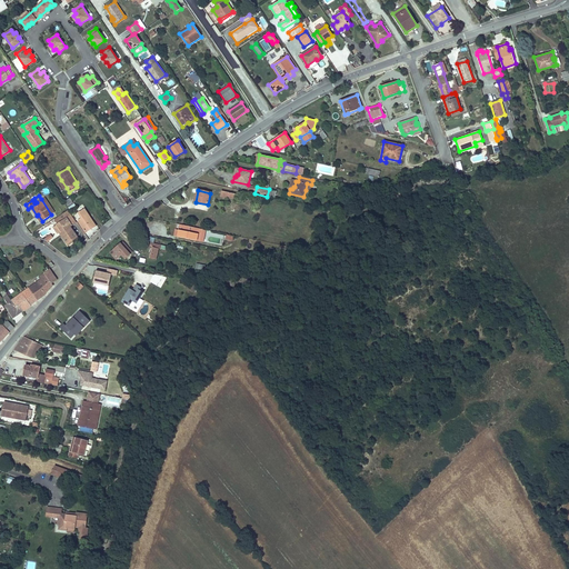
[(45,197),(41,199),(51,215),(55,212),(45,197)]
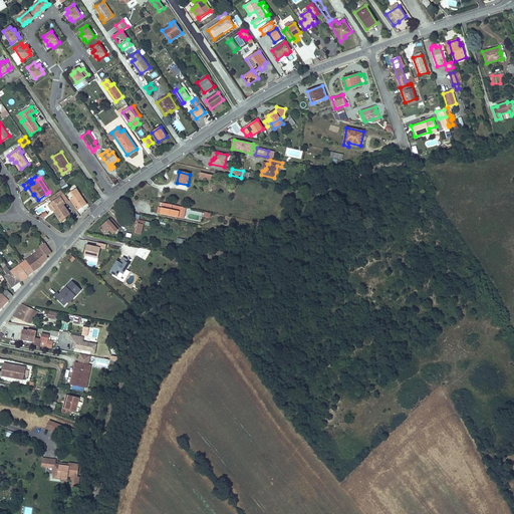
[(71,193),(74,197),(70,200),(78,211),(87,205),(79,194),(76,189),(71,193)]
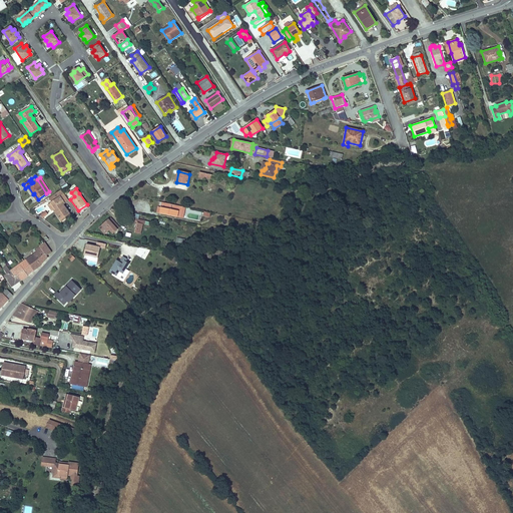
[(69,200),(61,189),(48,197),(52,202),(51,202),(56,210),(54,211),(60,219),(69,212),(63,204),(69,200)]
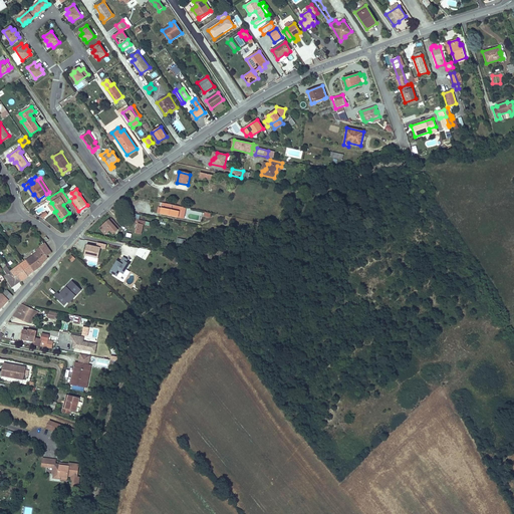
[(56,211),(51,203),(48,205),(51,211),(53,210),(54,212),(56,211)]
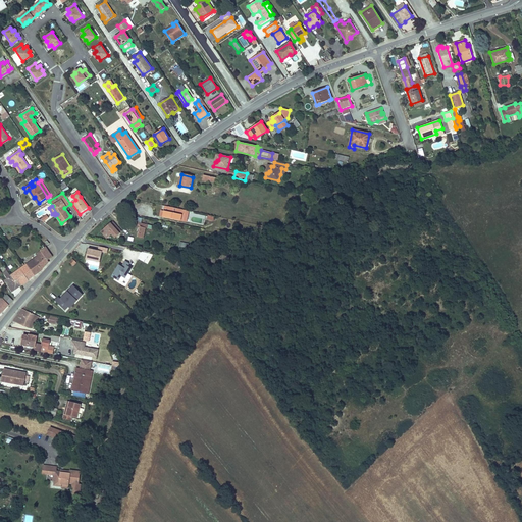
[(165,210),(164,217),(181,221),(184,209),(166,206),(165,210)]
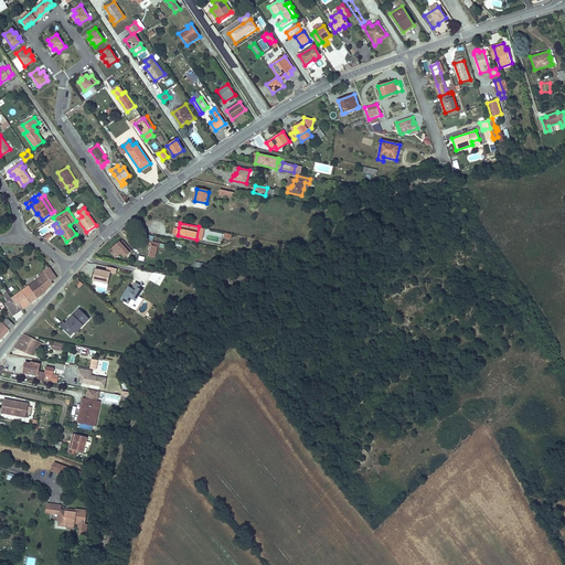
[(77,236),(76,234),(66,242),(67,244),(77,236)]
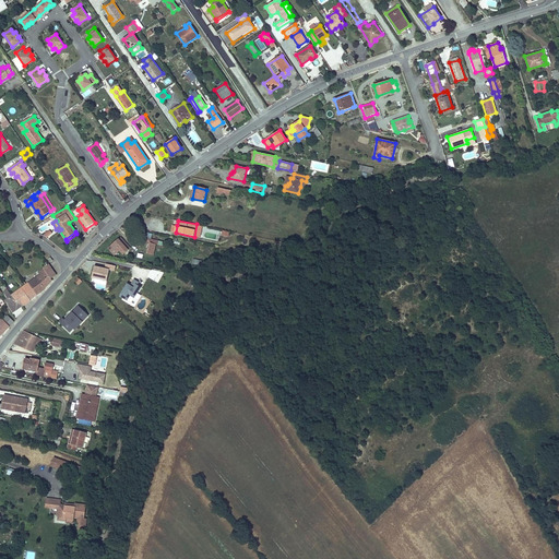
[(157,240),(151,239),(152,234),(145,233),(143,237),(143,241),(150,242),(147,253),(154,254),(156,245),(164,246),(165,242),(157,240)]
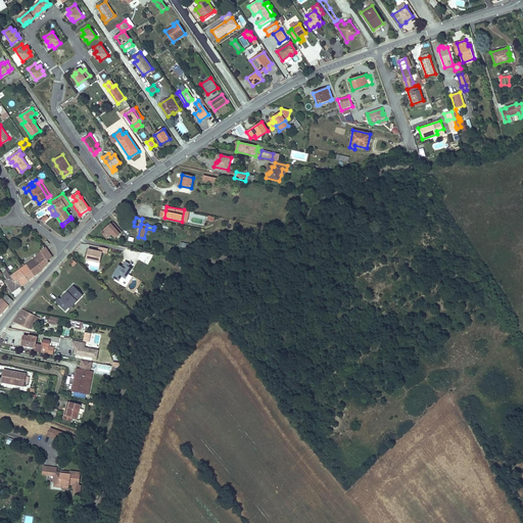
[(123,232),(117,226),(113,222),(111,224),(110,224),(101,232),(107,239),(112,234),(115,237),(120,234),(123,232)]
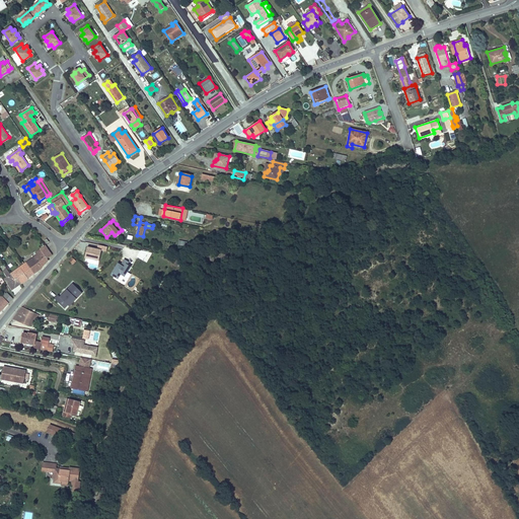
[(42,248),(41,249),(47,258),(51,254),(45,245),(42,247),(42,248)]
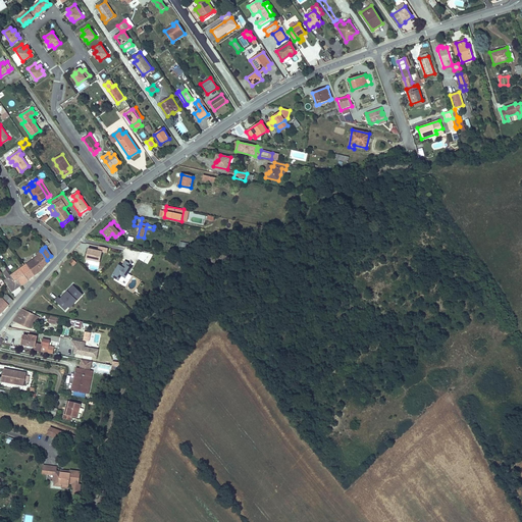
[(107,249),(103,248),(99,247),(98,250),(89,248),(86,259),(100,262),(102,252),(106,253),(107,249)]
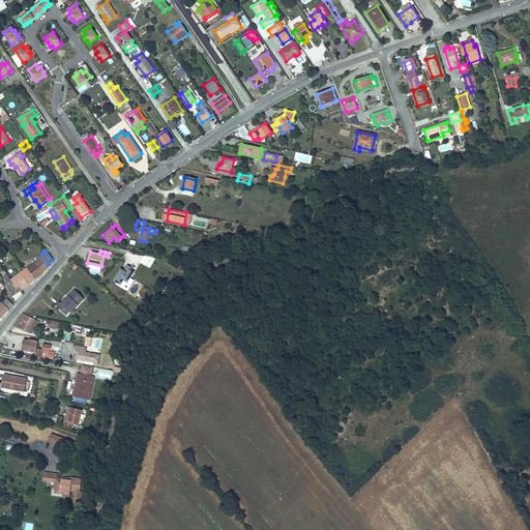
[(38,261),(27,269),(31,274),(25,278),(29,285),(41,275),(42,274),(41,273),(49,266),(48,264),(41,255),(36,259),(38,261)]
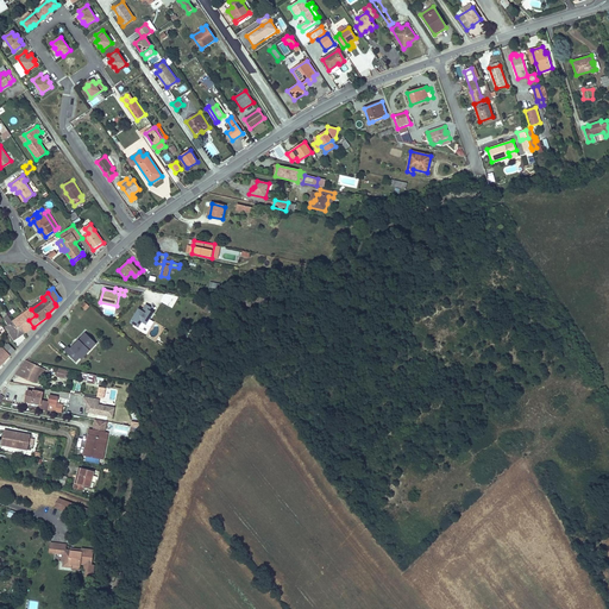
[(154,313),(149,309),(151,306),(145,303),(143,307),(142,309),(138,308),(130,322),(139,327),(143,321),(146,324),(151,316),(154,313)]
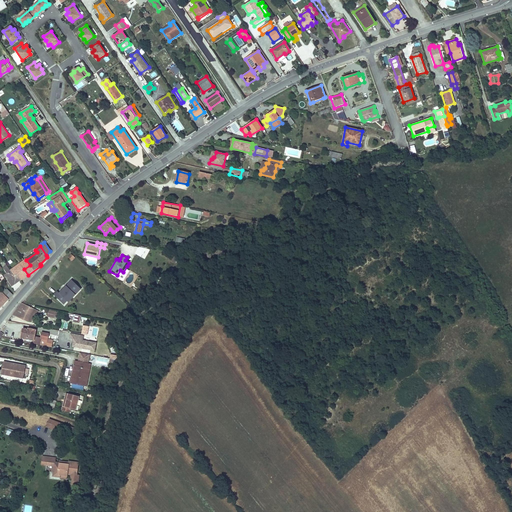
[(24,261),(10,271),(14,276),(17,275),(20,280),(28,275),(24,269),(30,265),(26,260),(24,261)]
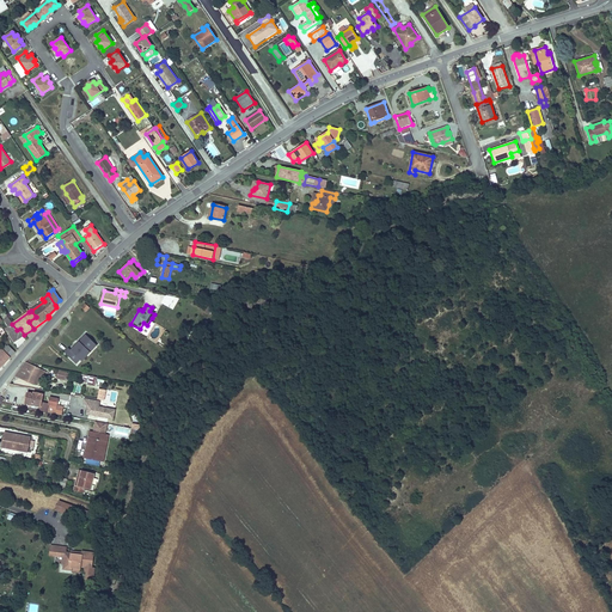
[(12,324),(8,318),(4,322),(7,328),(5,329),(14,342),(24,335),(20,329),(17,330),(12,324)]
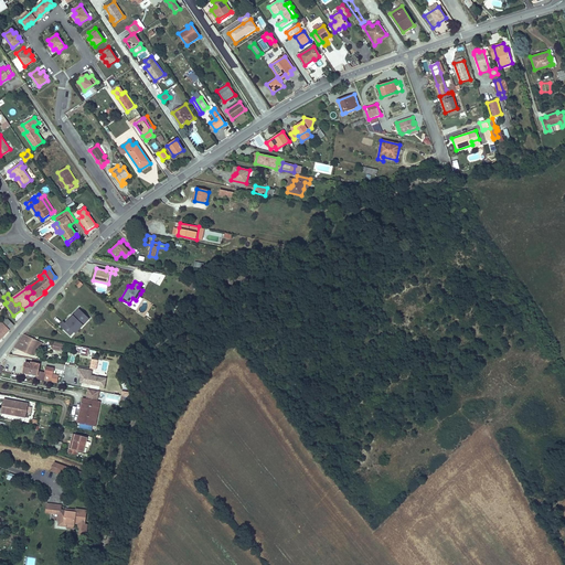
[(71,336),(74,332),(82,324),(83,326),(87,320),(82,315),(83,313),(80,309),(65,323),(64,321),(60,326),(71,336)]
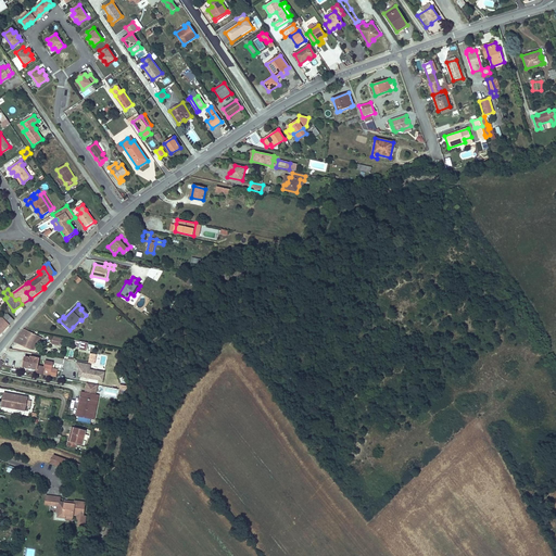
[(0,333),(13,320),(8,314),(3,318),(0,315),(0,333)]
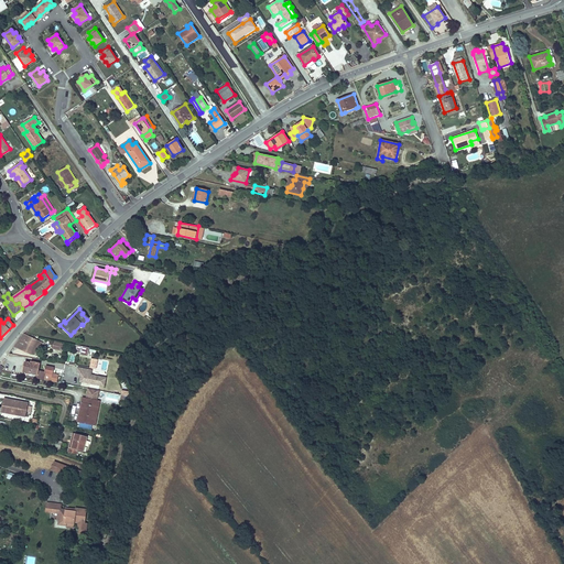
[(22,334),(13,347),(14,347),(31,355),(31,353),(36,353),(40,346),(42,347),(43,343),(22,334)]
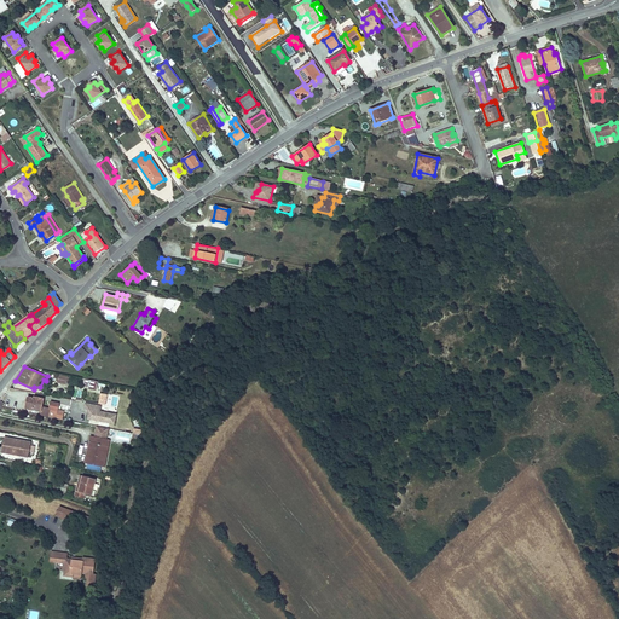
[(85,379),(84,387),(96,389),(98,382),(85,379)]
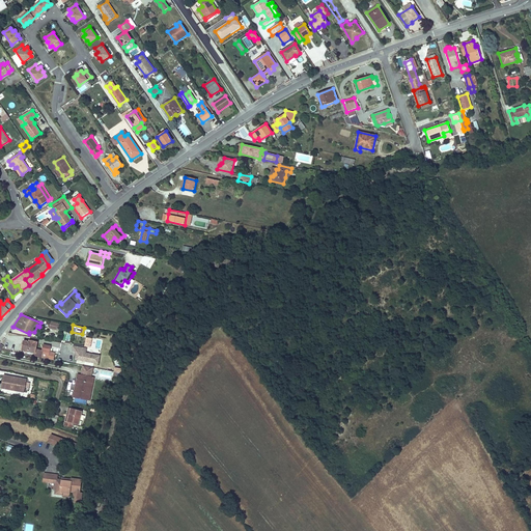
[(24,345),(23,345),(23,351),(35,353),(36,350),(37,342),(32,341),(31,343),(25,341),(24,345)]
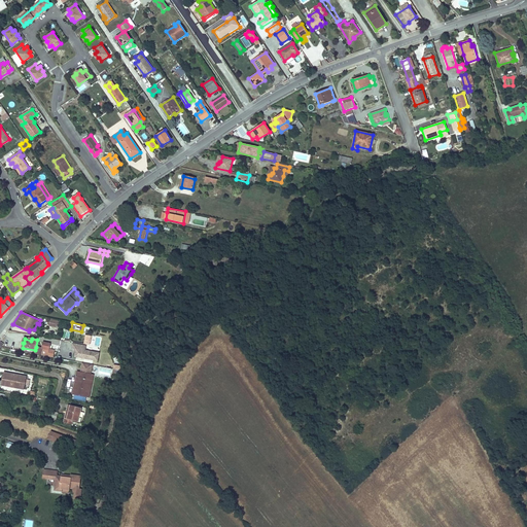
[(55,350),(49,350),(50,344),(43,343),(42,348),(42,349),(43,349),(42,355),(48,356),(54,357),(55,350)]
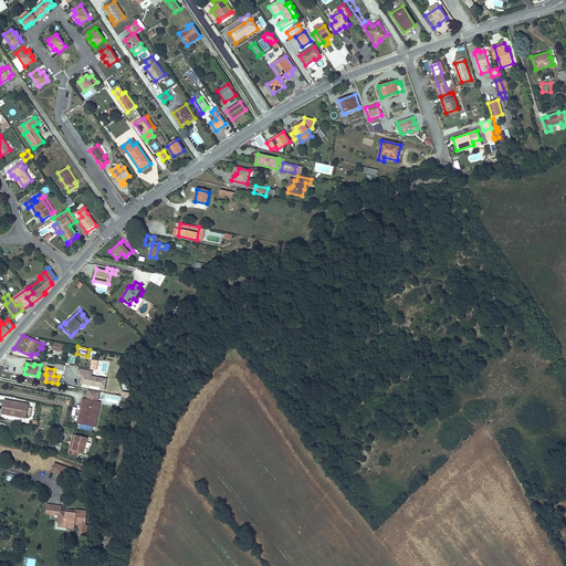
[(93,371),(77,368),(76,375),(80,375),(79,384),(90,386),(105,389),(107,380),(92,377),(93,371)]
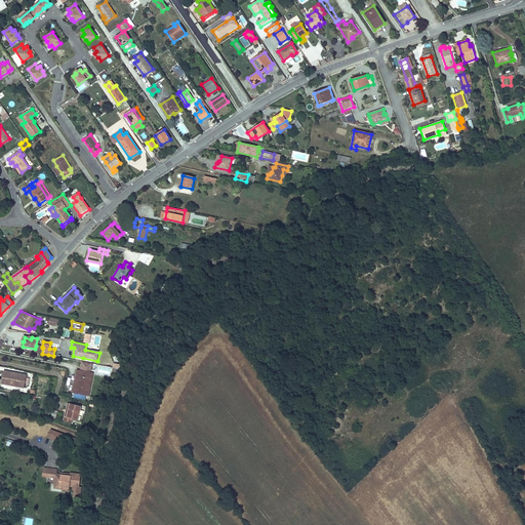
[(82,363),(80,371),(91,373),(92,365),(82,363)]
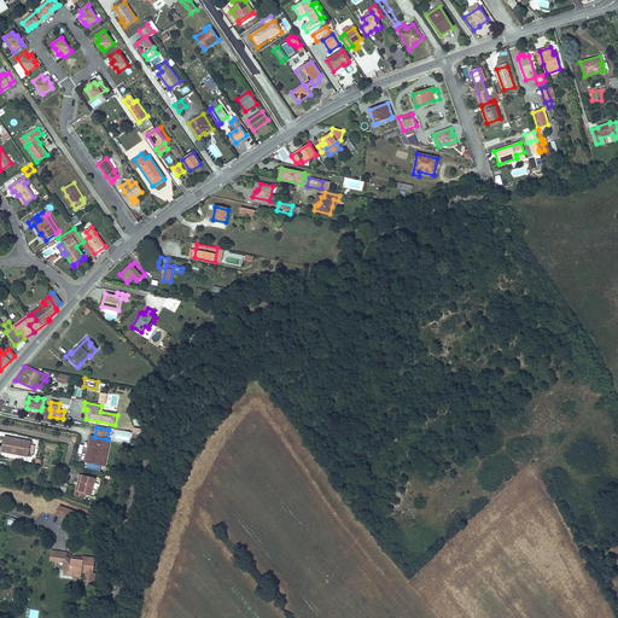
[(89,442),(88,452),(86,462),(99,465),(101,466),(105,466),(110,441),(108,439),(94,437),(91,437),(89,442)]
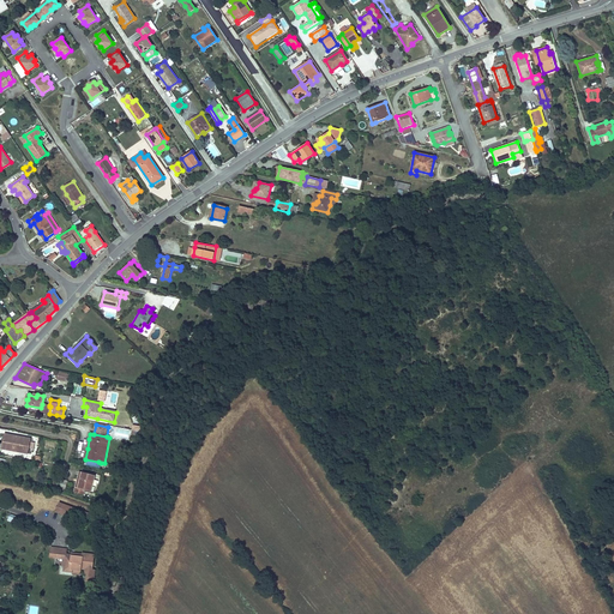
[(8,443),(4,441),(2,449),(28,453),(29,449),(30,443),(30,439),(11,435),(8,443)]
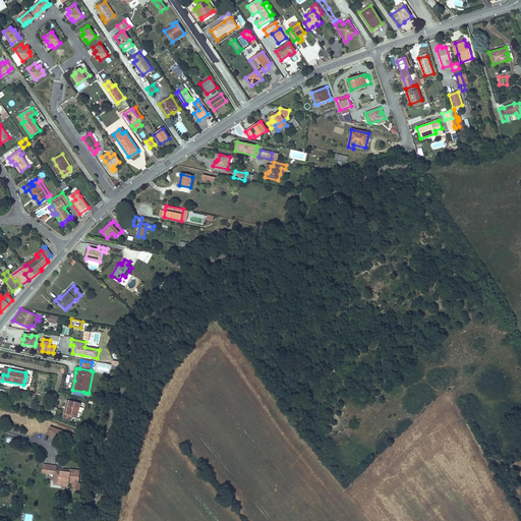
[(67,400),(66,404),(68,405),(66,414),(72,416),(77,417),(80,404),(67,400)]
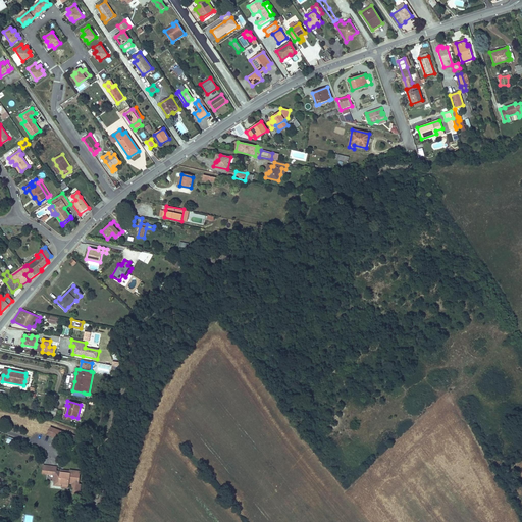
[(68,406),(66,405),(63,419),(71,420),(72,417),(66,415),(68,406)]
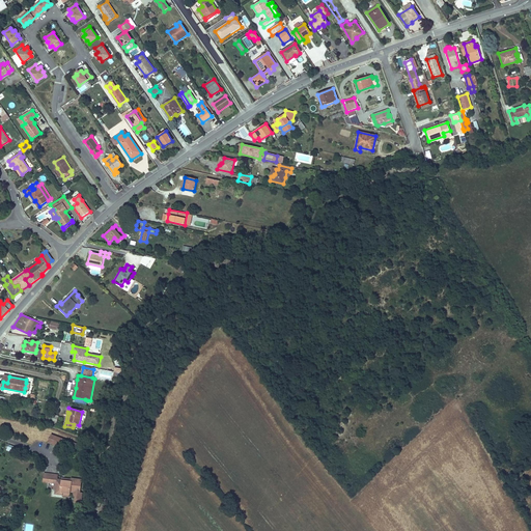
[(52,435),(49,443),(63,448),(65,444),(71,446),(70,448),(81,453),(84,447),(52,435)]
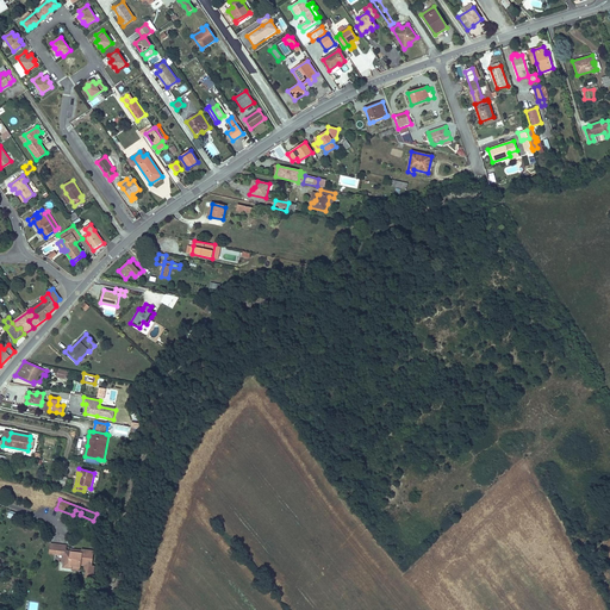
[(82,551),(82,553),(72,552),(66,551),(67,546),(57,545),(56,551),(56,554),(64,555),(63,567),(72,568),(72,565),(80,566),(80,565),(85,566),(85,570),(87,570),(86,578),(93,578),(94,566),(92,566),(93,552),(82,549),(82,551)]
